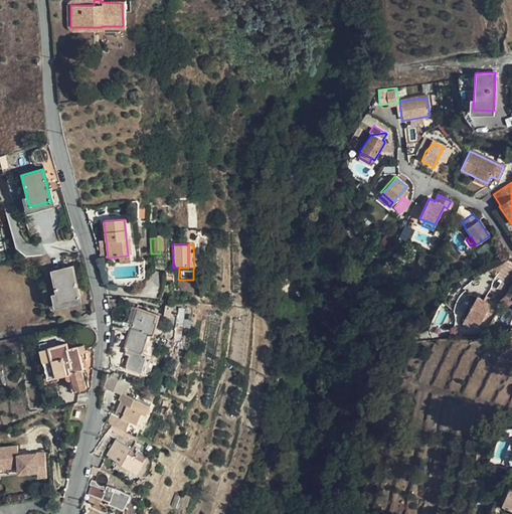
[(51,270),(56,293),(57,302),(77,297),(71,267),(51,270)]
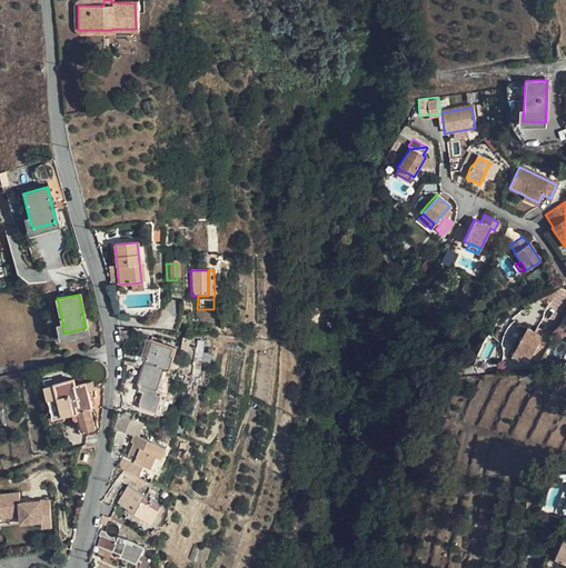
[(532,331),(525,328),(515,349),(523,354),(529,357),(533,351),(540,356),(552,334),(543,329),(542,331),(539,336),(532,331)]
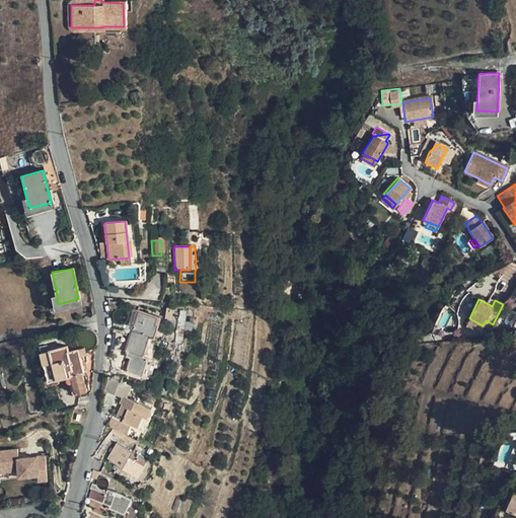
[(136,312),(130,333),(146,337),(151,339),(155,325),(152,324),(154,318),(136,312)]
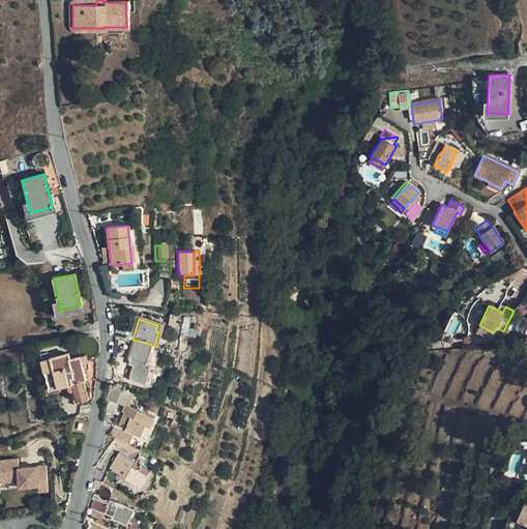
[(487,329),(479,325),(476,331),(484,335),(487,329)]
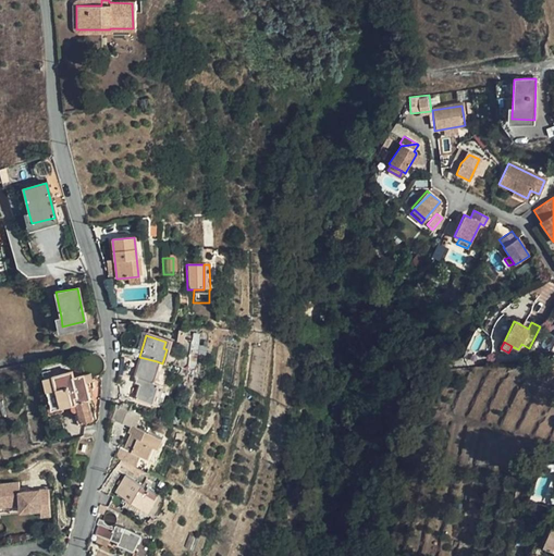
[(521,344),(518,349),(526,354),(529,348),(521,344)]
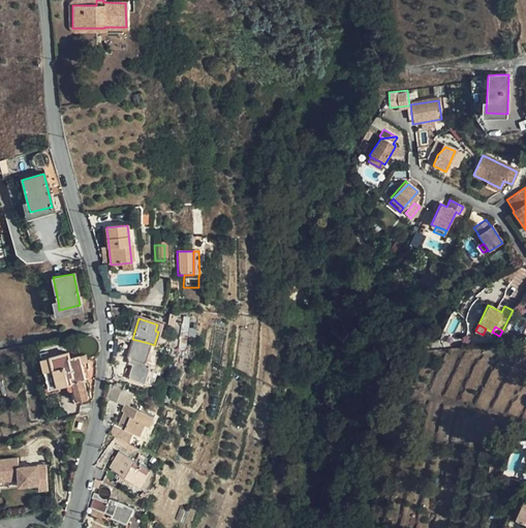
[(149,343),(132,339),(130,346),(147,352),(149,343)]
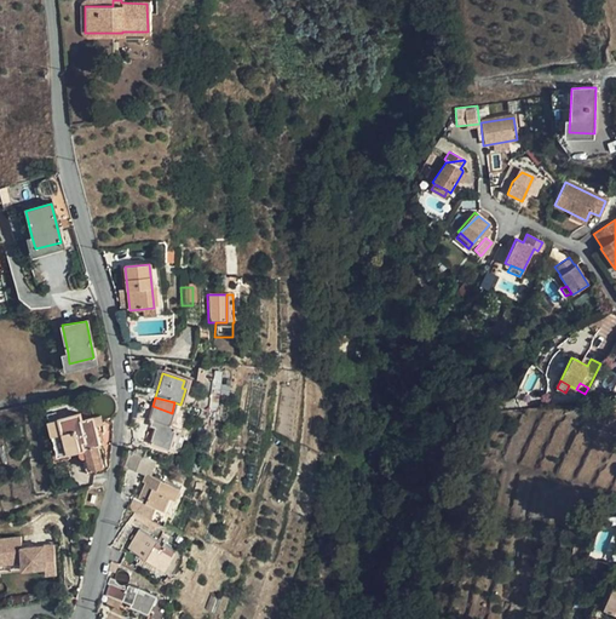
[(93,418),(90,401),(76,405),(78,416),(79,420),(93,418)]
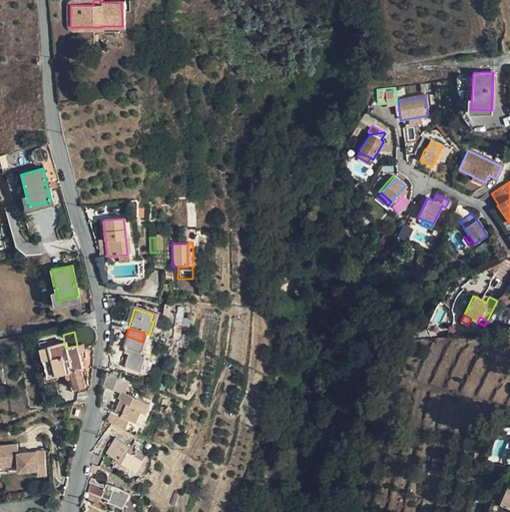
[(123,346),(126,348),(139,352),(142,342),(126,336),(123,346)]
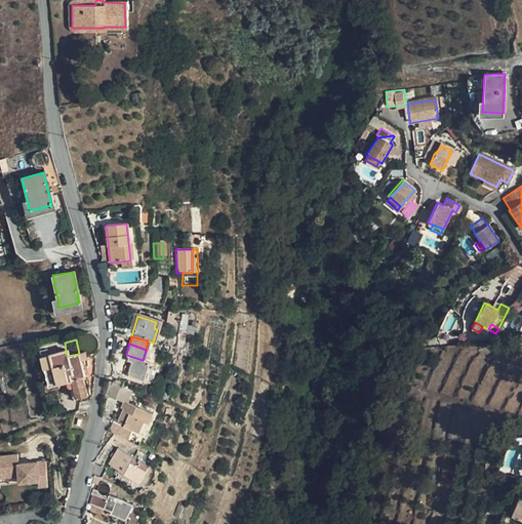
[(54,385),(68,381),(67,375),(71,374),(67,356),(66,352),(40,357),(44,378),(53,376),(54,385)]
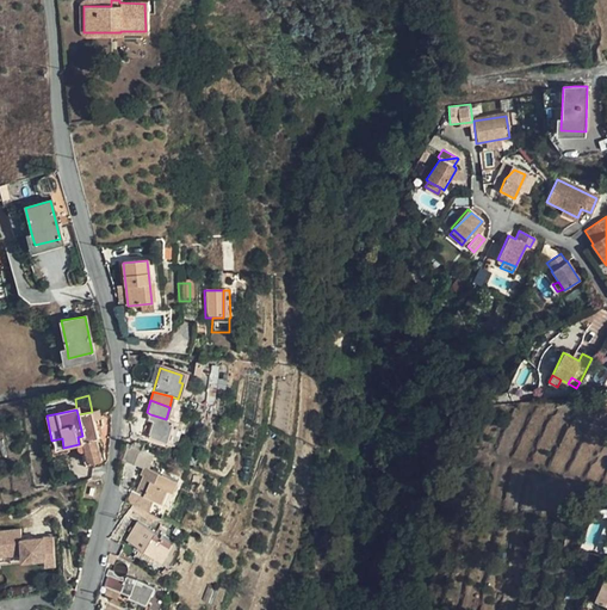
[(104,418),(103,410),(92,412),(93,419),(104,418)]
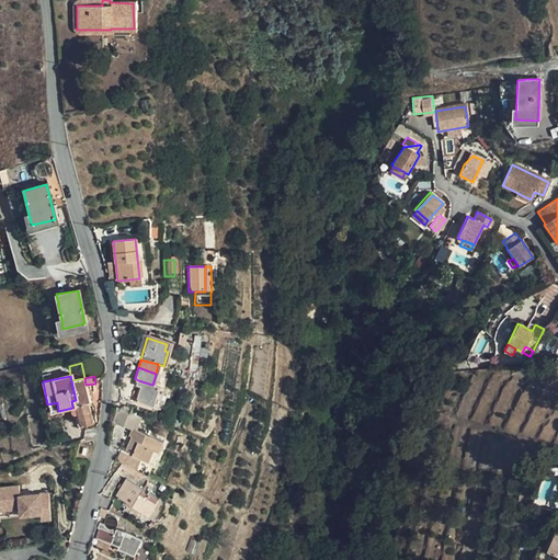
[(89,402),(86,385),(84,378),(71,380),(76,400),(71,401),(72,408),(76,407),(80,425),(91,423),(87,402),(89,402)]
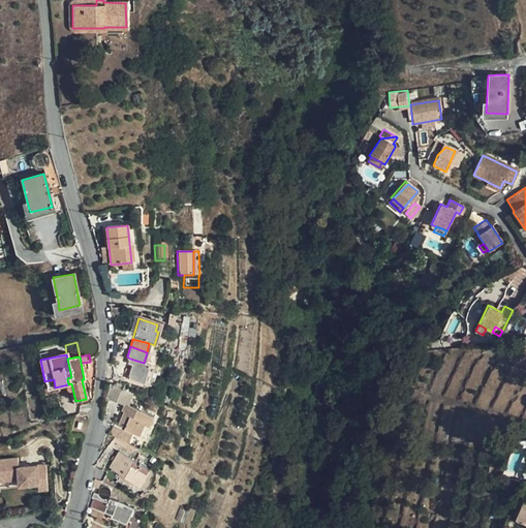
[(127,378),(145,383),(150,365),(144,363),(130,359),(128,363),(131,364),(127,378)]
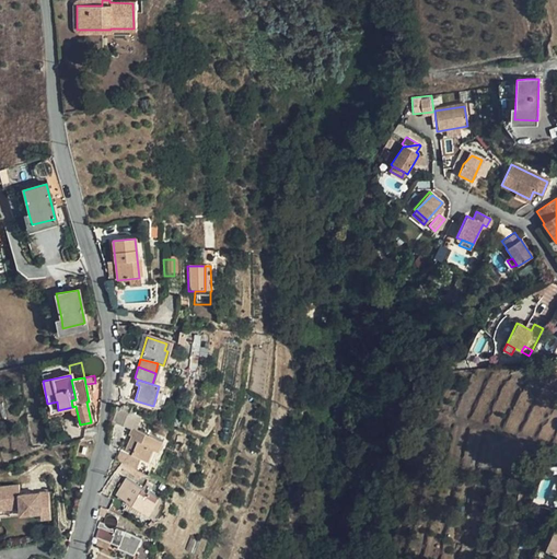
[(159,386),(153,406),(159,407),(164,387),(159,386)]
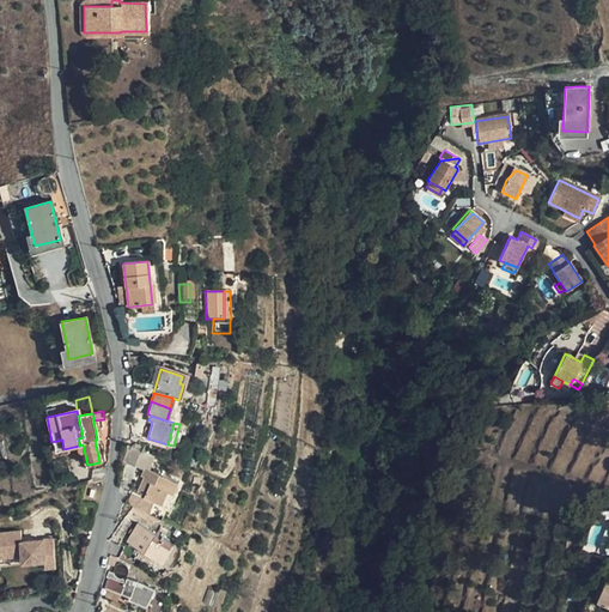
[(22,424),(4,425),(5,438),(10,437),(10,441),(22,440),(22,424)]
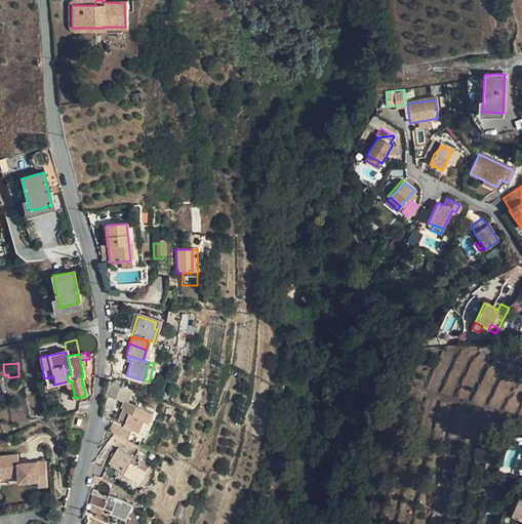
[(45,386),(54,385),(53,376),(44,378),(45,386)]
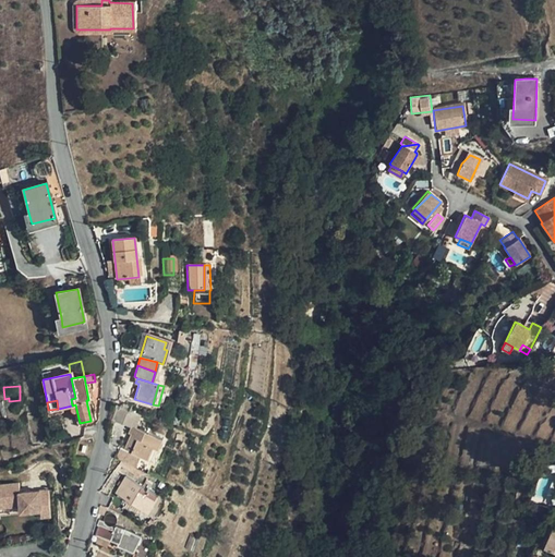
[(127,433),(129,435),(131,436),(128,443),(125,442),(121,449),(151,463),(160,440),(129,426),(127,433)]
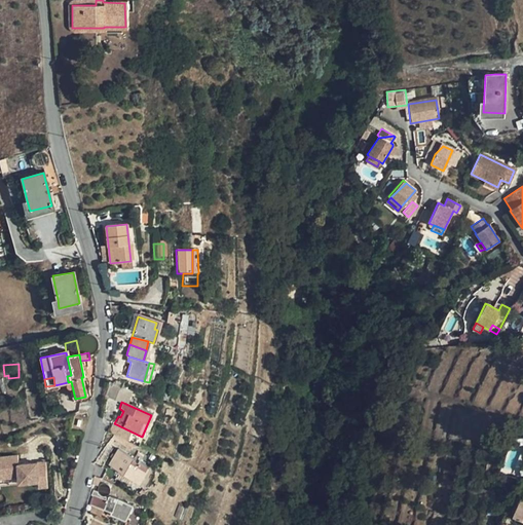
[(108,465),(135,482),(144,465),(117,450),(108,465)]
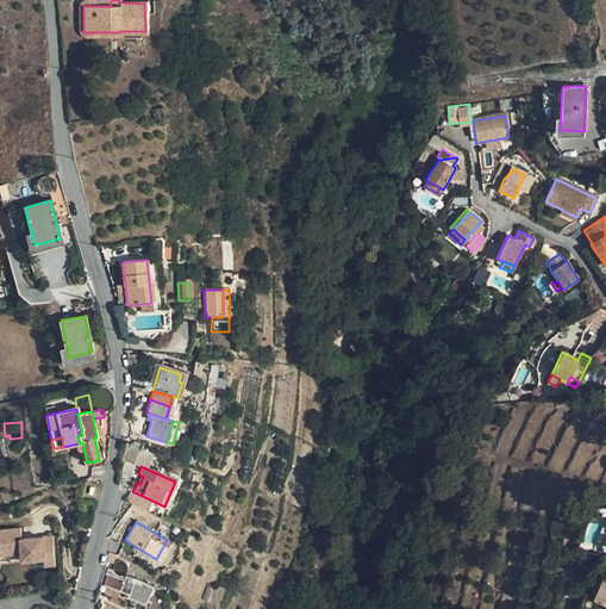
[(0,555),(22,555),(23,561),(41,561),(41,567),(51,567),(49,538),(19,539),(18,528),(0,529),(0,555)]
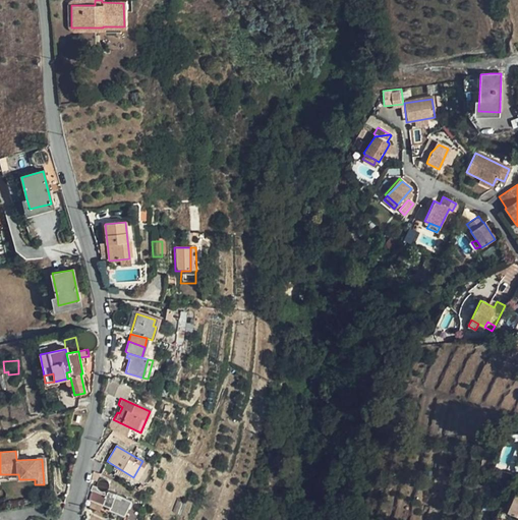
[(147,463),(142,461),(133,477),(137,479),(147,463)]
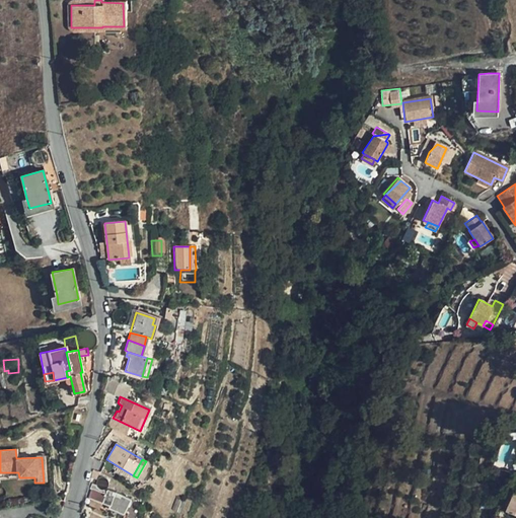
[(98,472),(96,478),(106,483),(109,484),(112,477),(98,472)]
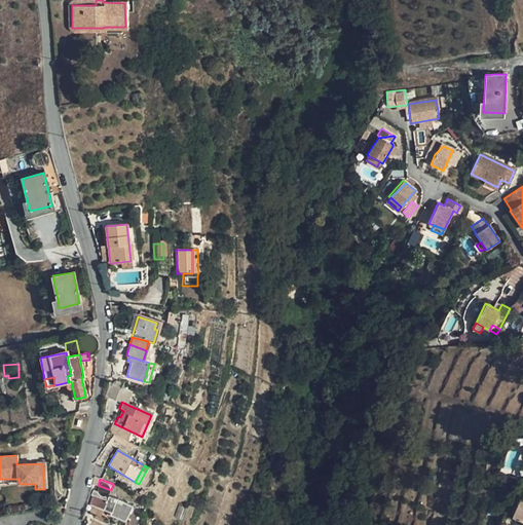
[(90,505),(101,510),(109,513),(109,514),(124,520),(131,504),(107,496),(106,500),(91,495),(88,505),(90,505)]
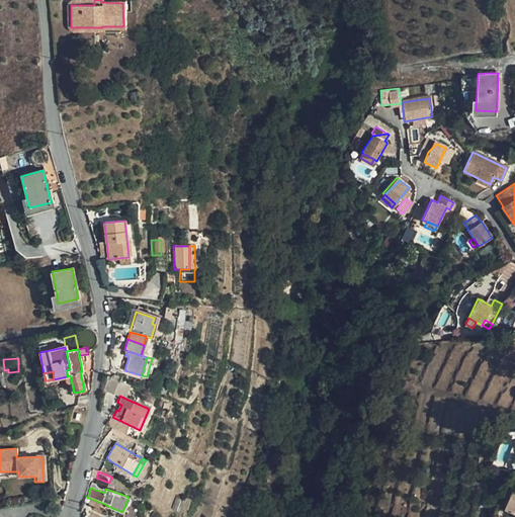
[(514,494),(511,493),(503,511),(514,516),(514,494)]
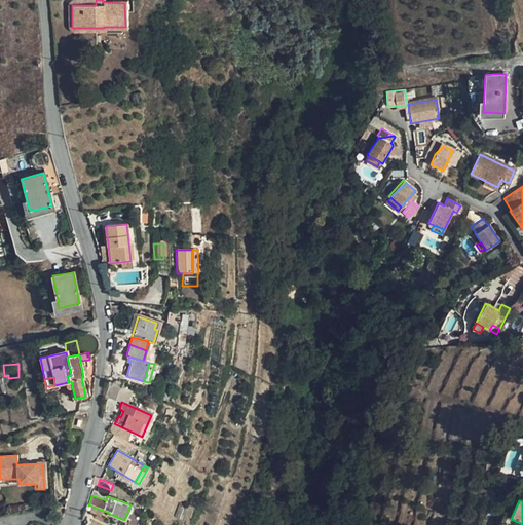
[(99,517),(101,510),(90,505),(87,513),(99,517)]
